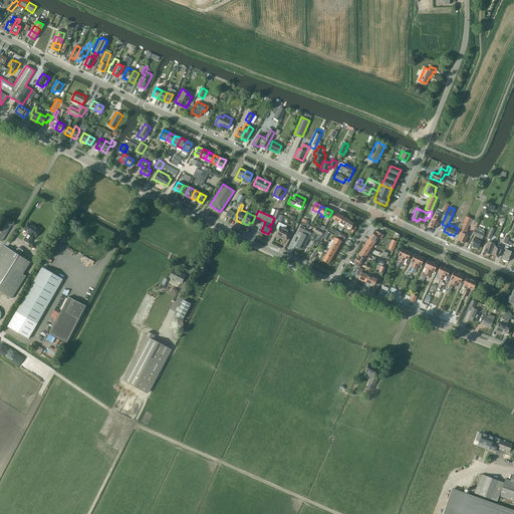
[(435,229),(439,219),(443,221),(444,219),(445,216),(445,215),(436,212),(430,226),(435,229)]
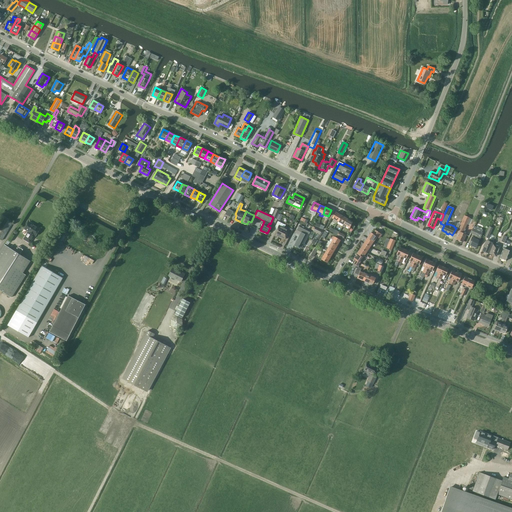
[(343,224),(347,219),(336,212),(332,218),(343,224)]
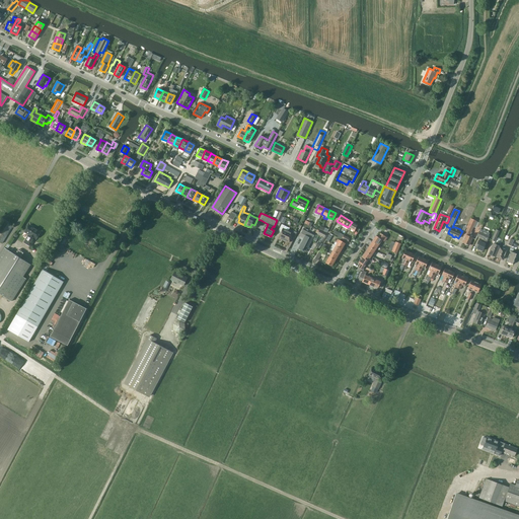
[(466,227),(467,228),(463,237),(464,238),(462,242),(469,245),(472,238),(468,236),(475,222),(470,219),(466,227)]
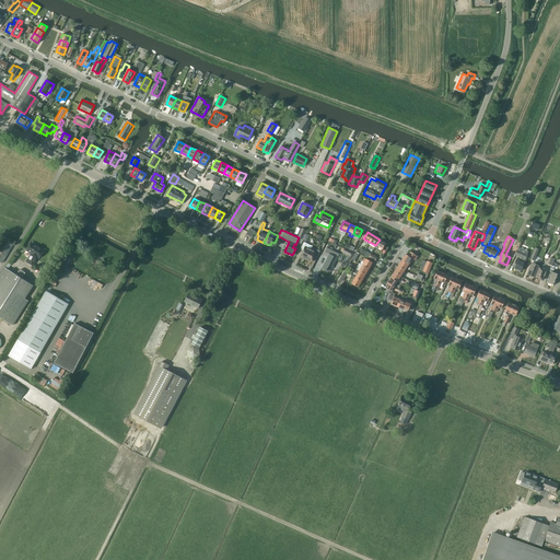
[(0,261),(2,263),(13,244),(2,237),(0,241),(1,241),(0,243),(1,243),(0,245),(0,261)]
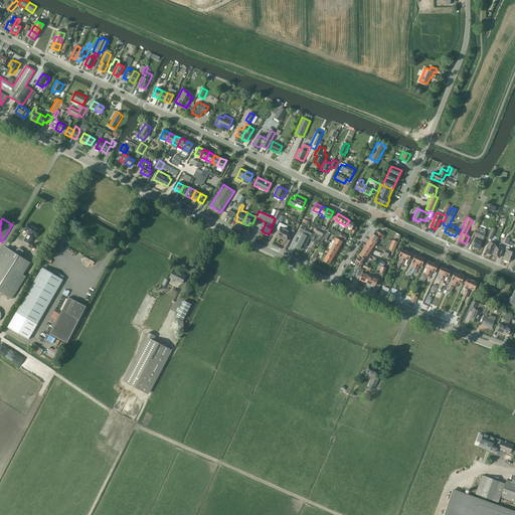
[(349,232),(351,229),(354,223),(349,220),(345,225),(344,227),(346,228),(345,230),(349,232)]
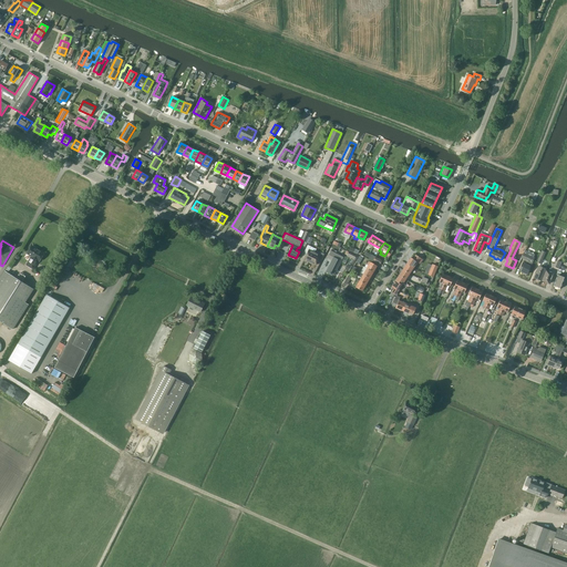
[(316,249),(310,246),(308,245),(303,253),(307,254),(303,259),(309,263),(315,253),(316,249)]
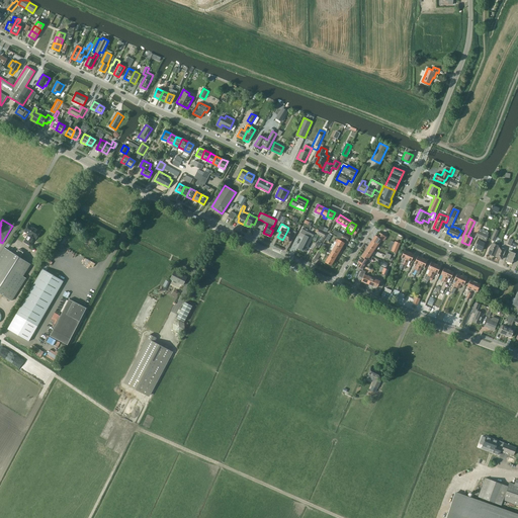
[(41,232),(29,225),(24,232),(28,234),(23,242),(30,246),(35,239),(36,240),(41,232)]
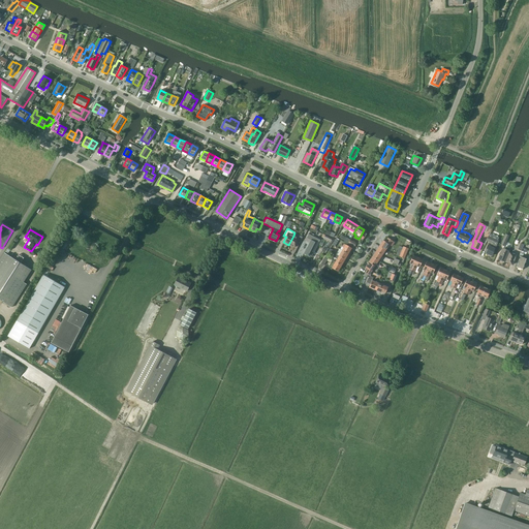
[(311,256),(319,240),(313,237),(314,235),(313,234),(312,236),(309,235),(306,241),(309,243),(304,254),(308,255),(311,256)]
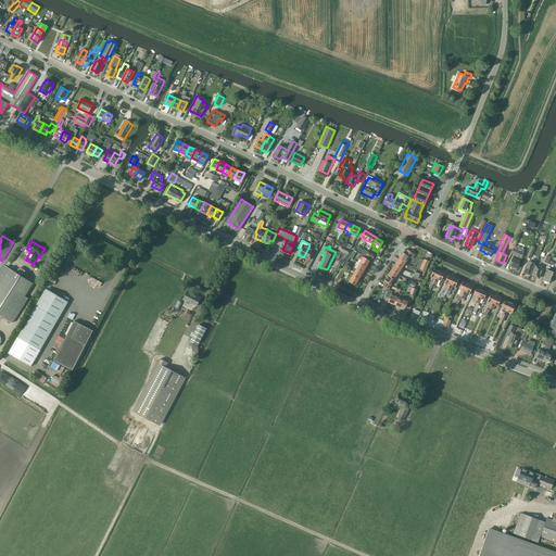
[(515,245),(512,253),(517,255),(516,260),(515,258),(513,257),(510,263),(512,264),(510,266),(517,268),(519,262),(520,262),(522,257),(521,257),(523,252),(525,250),(515,245)]
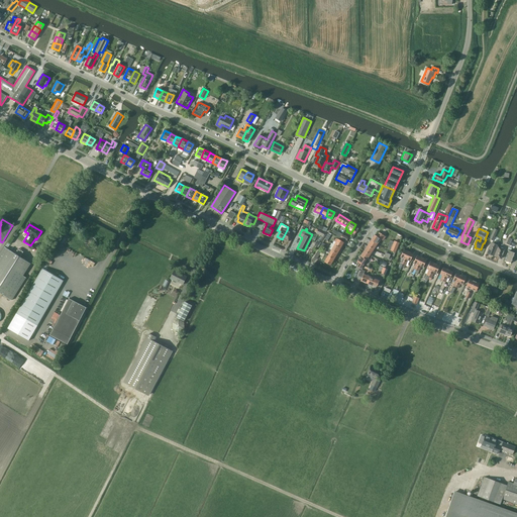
[(292,237),(295,231),(292,230),(291,232),(287,230),(282,239),(287,241),(290,236),(292,237)]
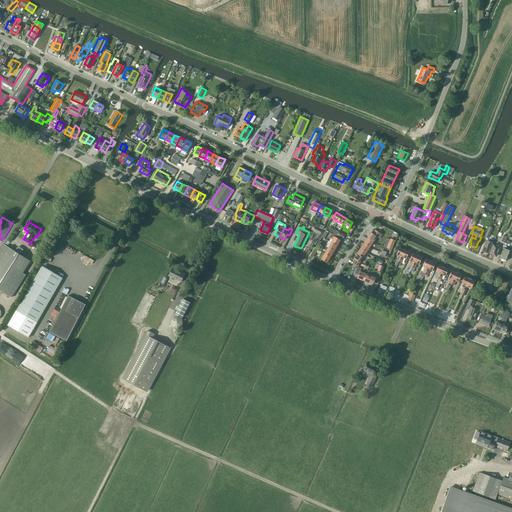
[(367,238),(373,242),(376,237),(379,238),(381,234),(375,230),(374,233),(372,232),(371,233),(371,232),(367,238)]
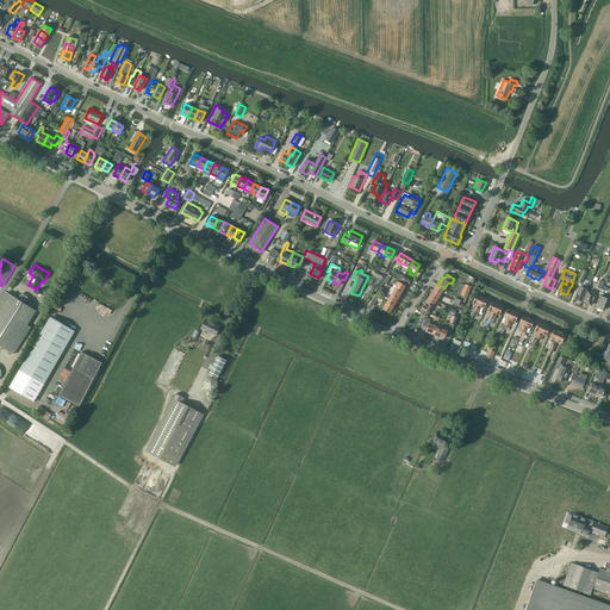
[(394,288),(402,292),(405,286),(398,282),(394,288)]
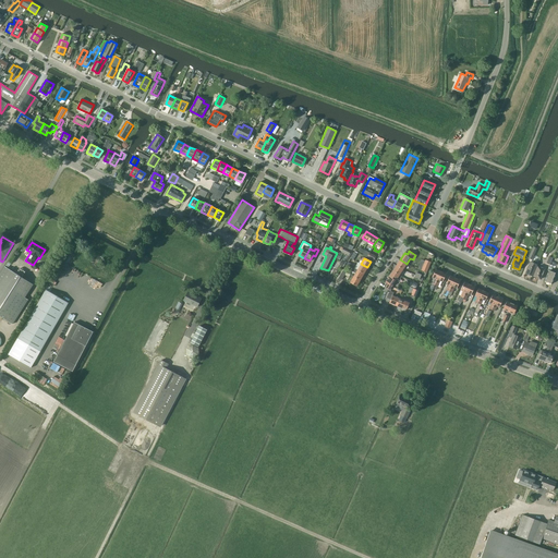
[(397,265),(403,269),(407,264),(400,259),(397,265)]
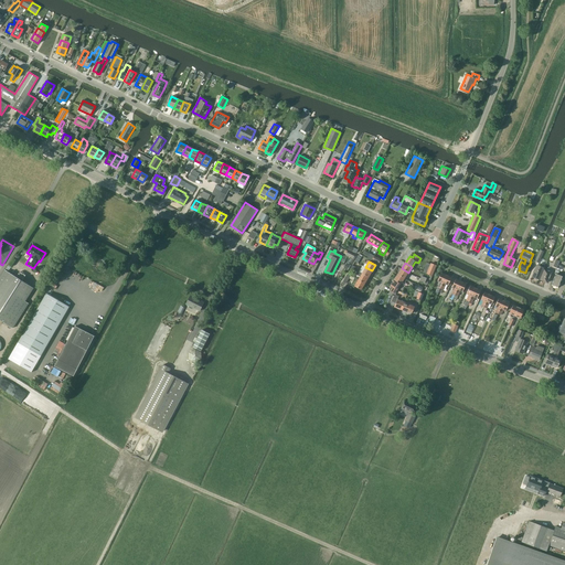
[(536,265),(531,276),(539,279),(545,265),(541,263),(540,266),(536,265)]
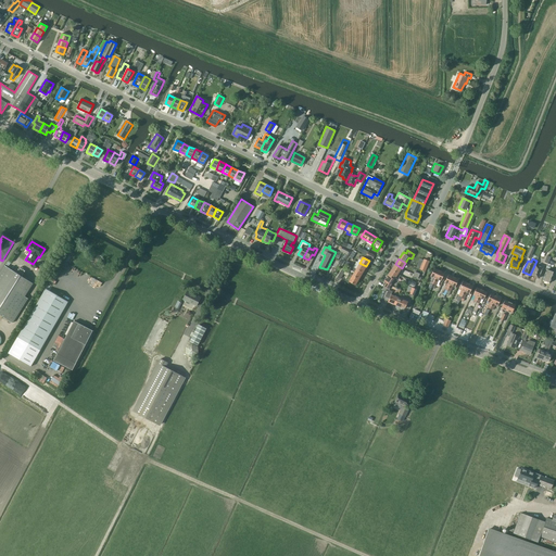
[(424,260),(419,269),(425,272),(429,262),(424,260)]
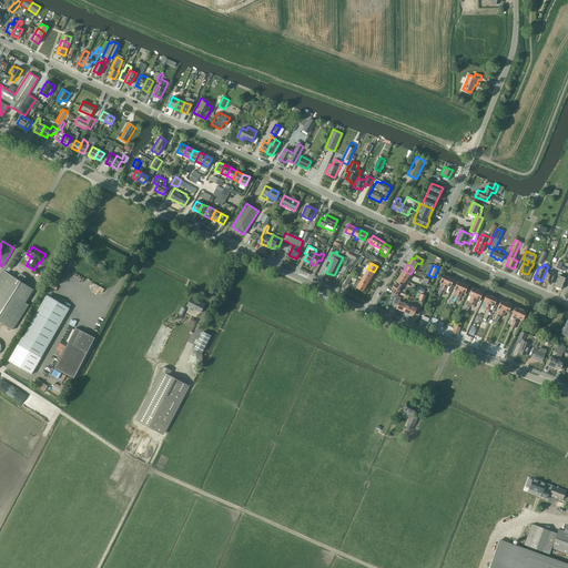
[(363,275),(371,279),(374,272),(367,269),(363,275)]
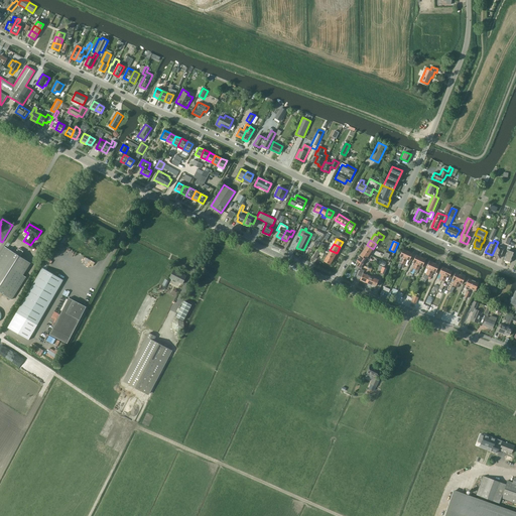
[(363,250),(369,254),(373,249),(367,245),(363,250)]
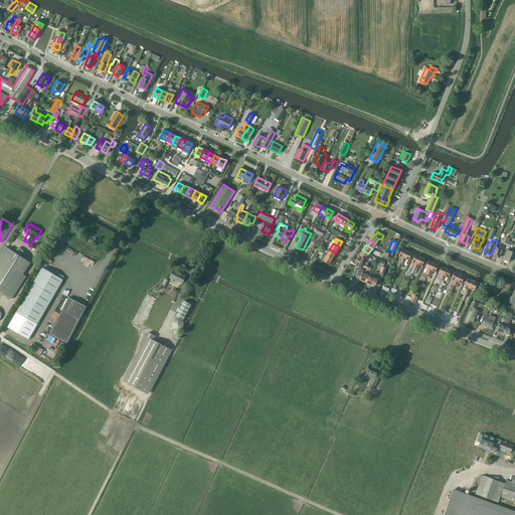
[(498,258),(502,248),(496,245),(492,254),(498,258)]
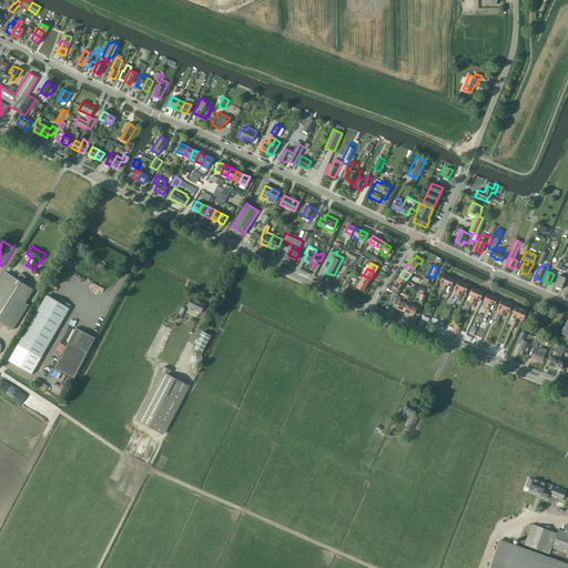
[(0,321),(12,330),(16,325),(29,305),(26,303),(34,290),(4,272),(0,279),(0,321)]
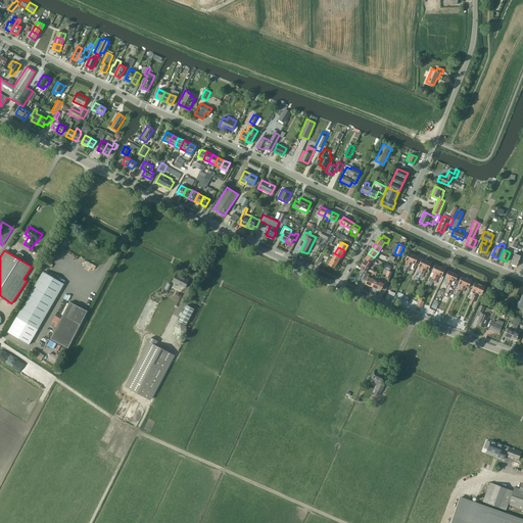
[(341,256),(334,253),(332,251),(331,254),(333,255),(331,258),(337,263),(341,256)]
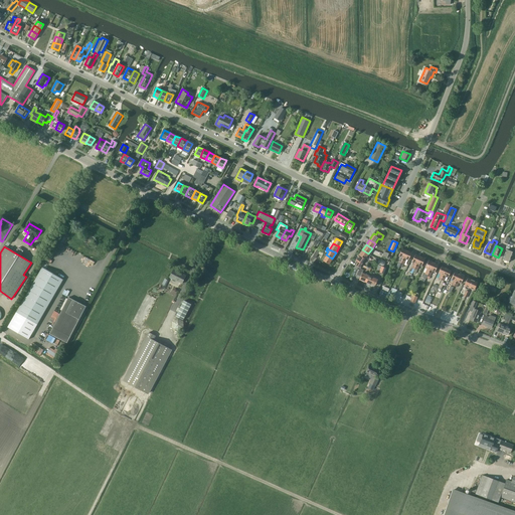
[(400,266),(401,263),(407,250),(402,248),(399,255),(401,256),(397,265),(400,266)]
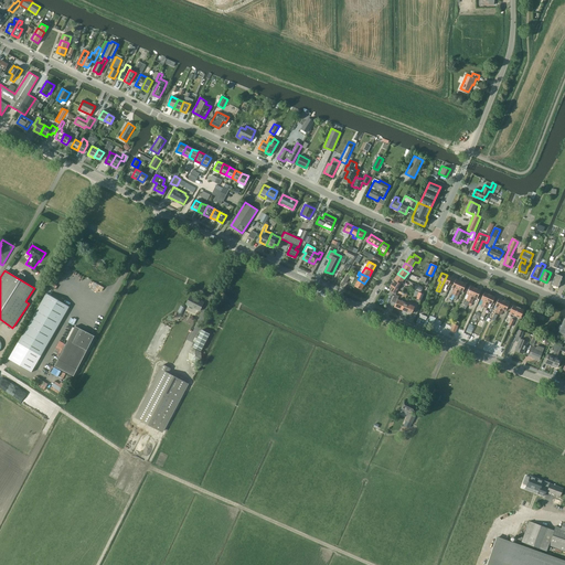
[(394,279),(401,284),(404,278),(397,274),(394,279)]
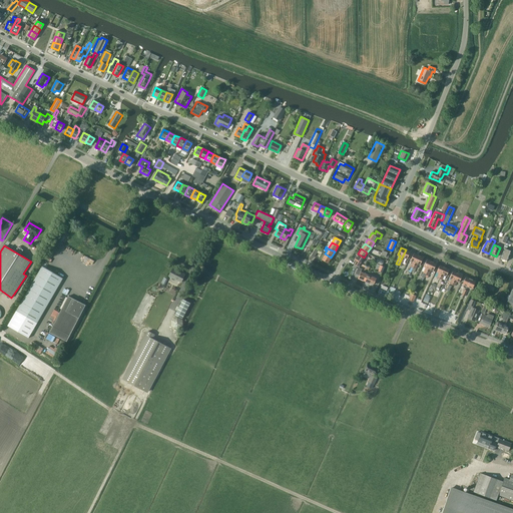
[(507,261),(511,251),(504,248),(501,259),(507,261)]
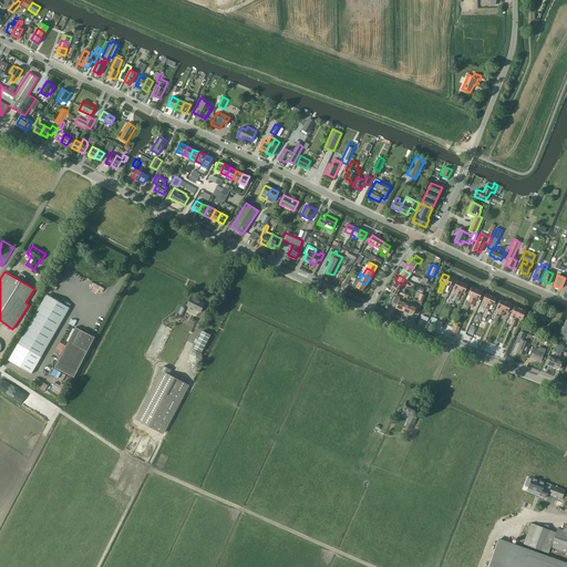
[(449,276),(442,289),(444,290),(447,285),(450,286),(453,278),(449,276)]
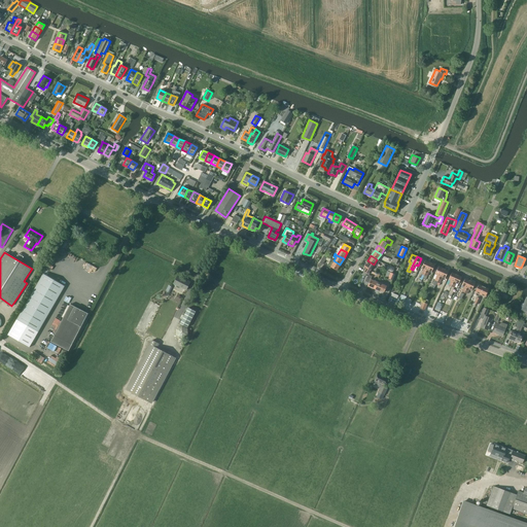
[(340,265),(334,260),(330,259),(326,266),(330,268),(330,267),(337,270),(340,265)]
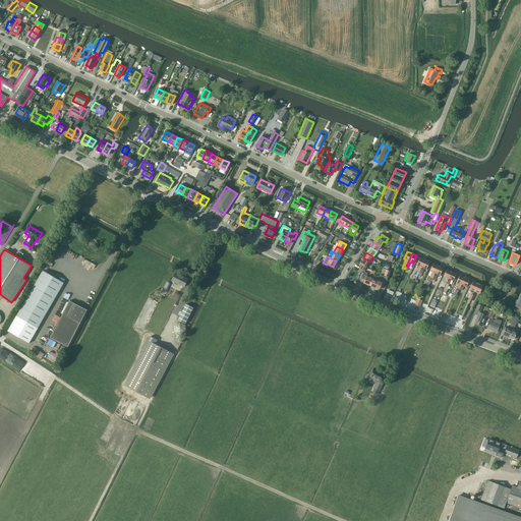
[(369,262),(363,257),(358,266),(359,267),(359,268),(363,271),(365,267),(366,268),(369,262)]
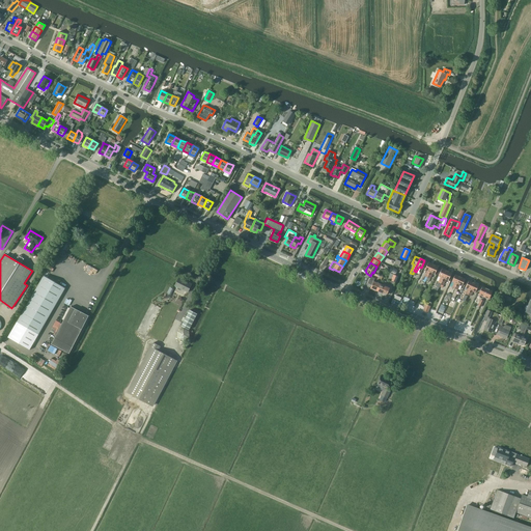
[(425,282),(427,277),(432,264),(428,262),(425,270),(427,271),(425,276),(423,280),(425,282)]
